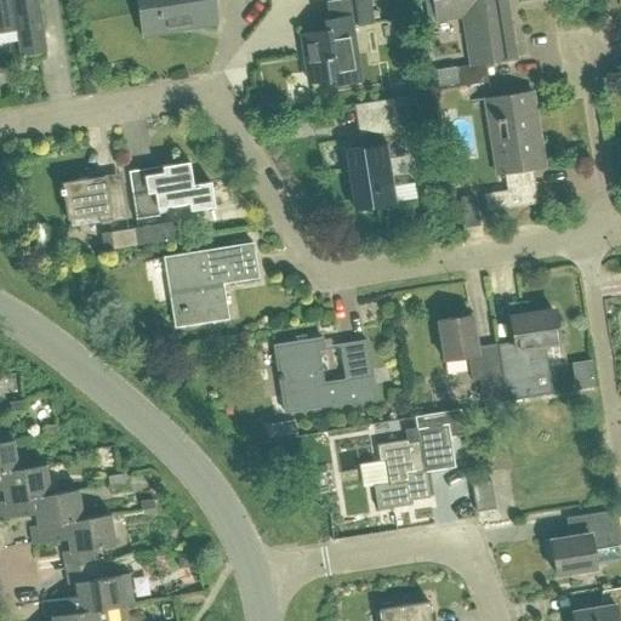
[(0,0),(0,40),(17,38),(20,55),(46,51),(36,0),(0,0)]
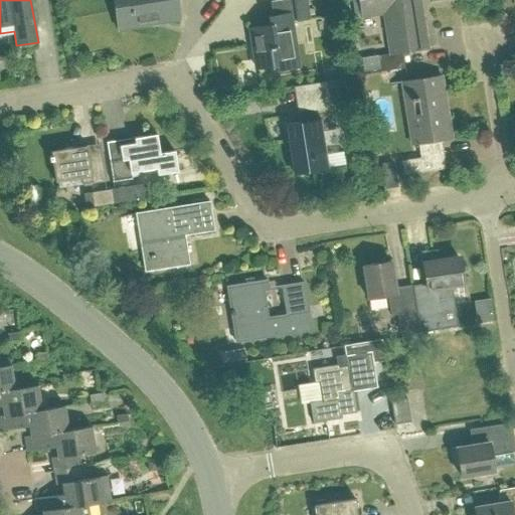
[(112,0),(118,29),(178,20),(174,0),(112,0)]
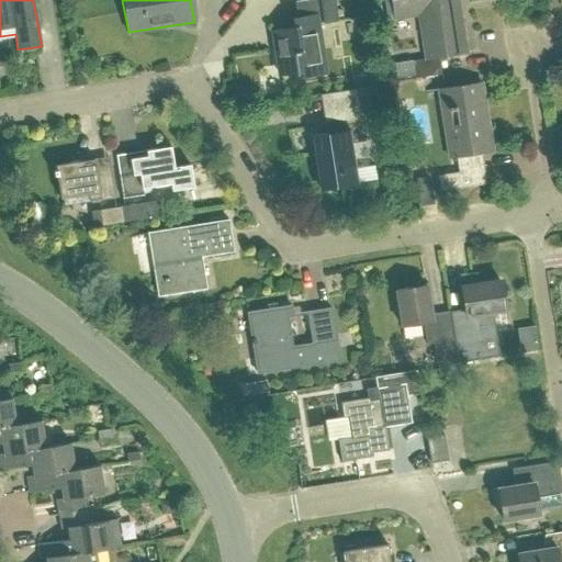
[(324,75),(316,24),(334,21),(330,0),(305,0),(294,2),(296,18),(291,19),(292,26),(272,30),(280,76),(300,72),(301,78),(324,75)]
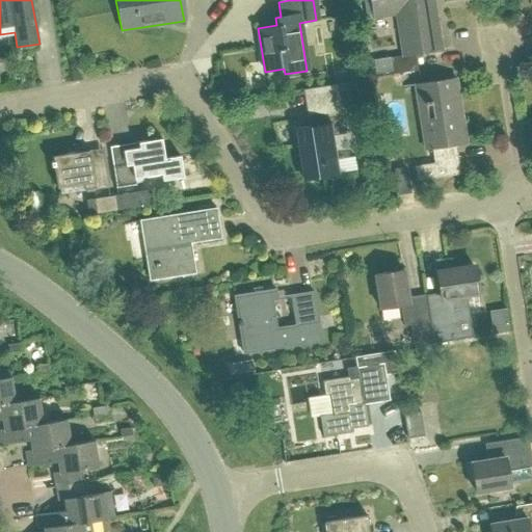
[(443,51),(433,0),(369,0),(372,20),(395,16),(401,56),(390,58),(393,74),(417,71),(415,55),(443,51)]
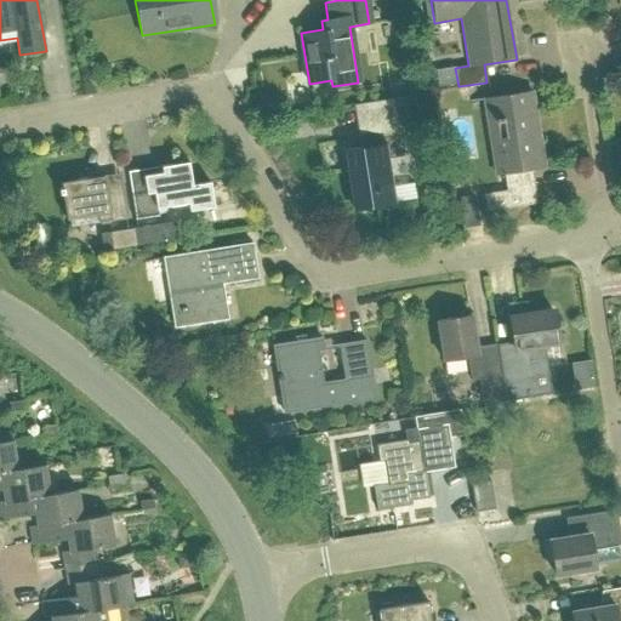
[(539,203),(533,169),(543,167),(533,96),(522,98),(520,92),(484,98),(488,123),(502,121),(505,137),(497,138),(502,174),(512,172),(514,189),(483,194),(486,211),(539,203)]
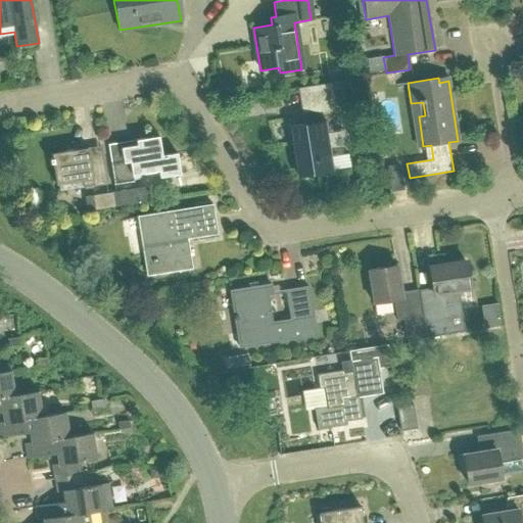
[(297,176),(333,171),(327,133),(338,131),(330,83),(305,87),(311,124),(289,127),(297,176)]
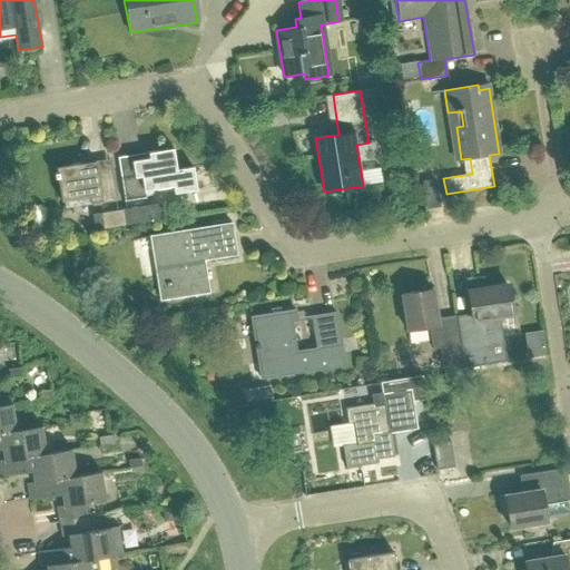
[(176,169),(173,148),(135,155),(134,160),(131,160),(134,177),(120,179),(124,200),(145,197),(144,190),(172,186),(173,194),(196,189),(192,167),(176,169)]
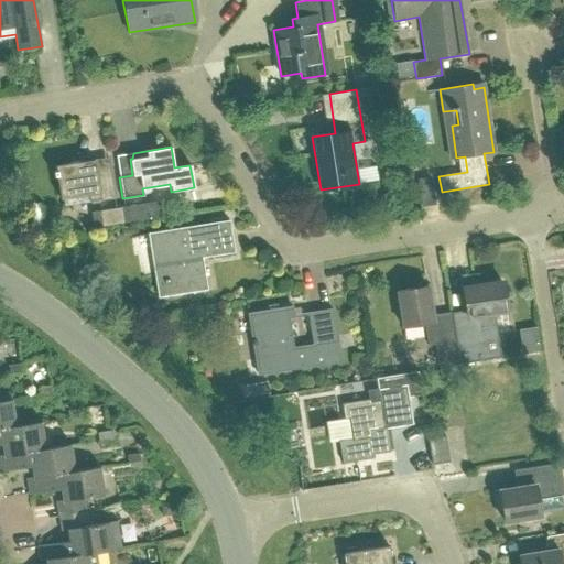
[(98,183),(94,160),(54,166),(60,199),(88,194),(89,202),(114,198),(110,181),(98,183)]
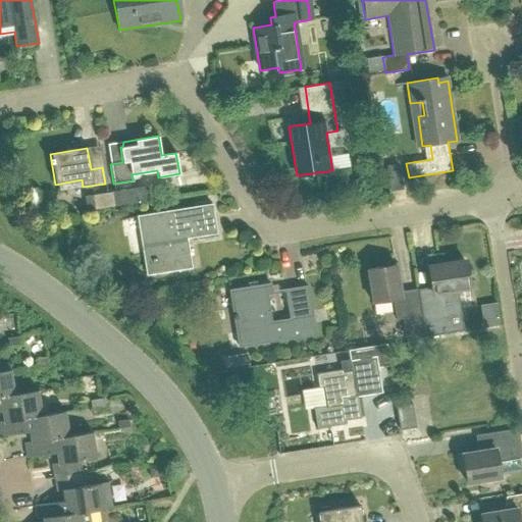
[(389,191),(401,189),(398,165),(386,167),(389,191)]
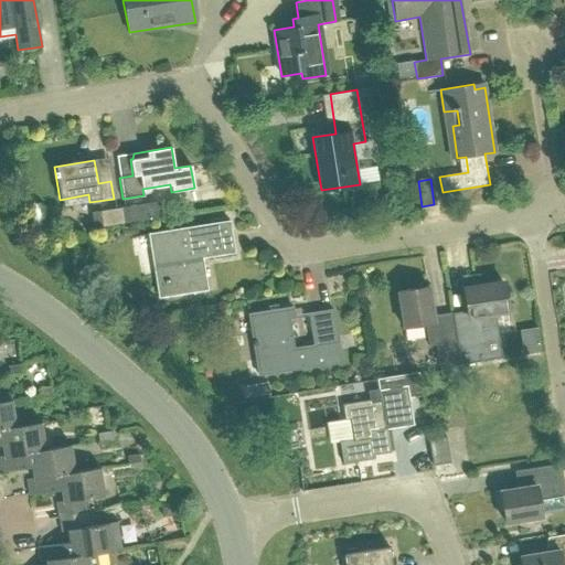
[(119,209),(121,224),(141,221),(139,205),(119,209)]
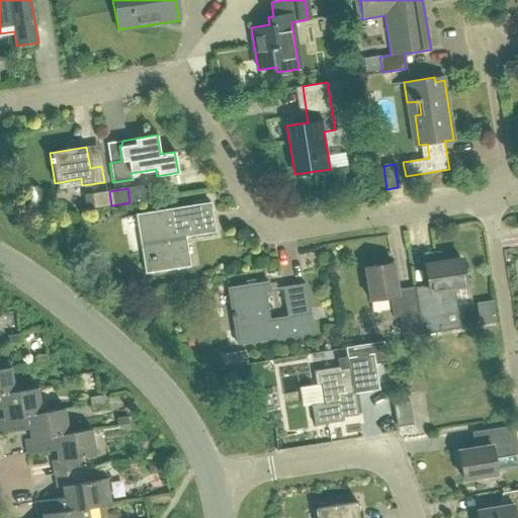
[(89,194),(91,208),(111,205),(109,191),(89,194)]
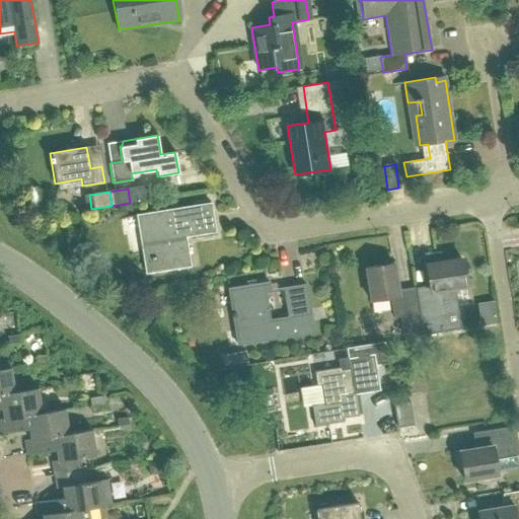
[(183,246),(181,237),(215,232),(210,203),(136,215),(145,273),(190,266),(187,245),(183,246)]
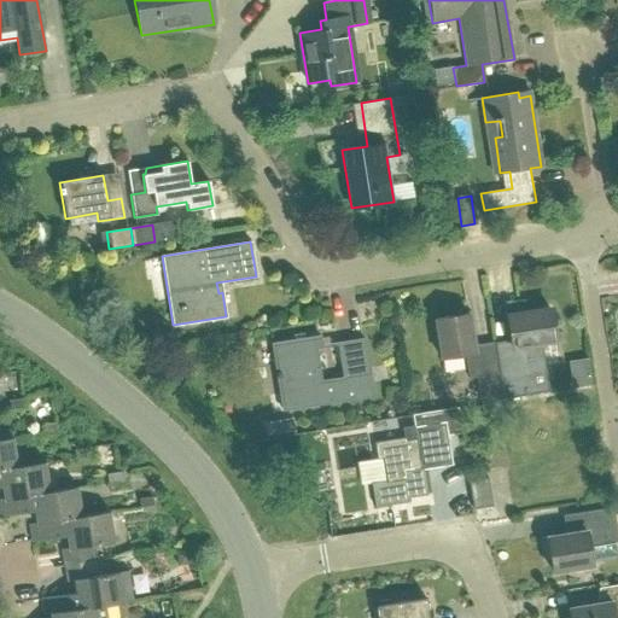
[(509,340),(493,343),(502,400),(548,392),(548,391),(532,394),(529,368),(540,367),(536,343),(541,343),(554,340),(549,309),(506,316),(509,340)]
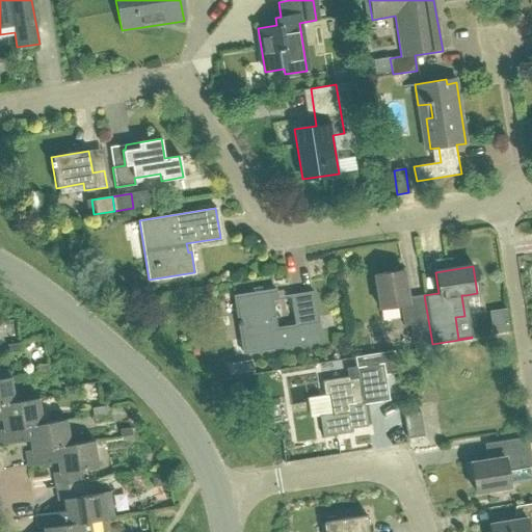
[(432,344),(424,295),(407,298),(403,271),(373,275),(378,310),(400,306),(403,326),(409,325),(413,347),(432,344)]
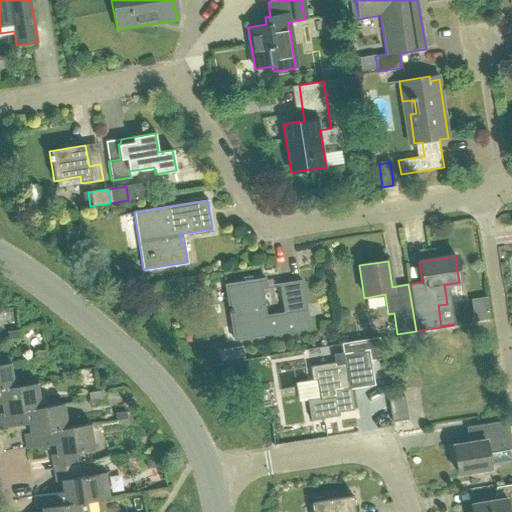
[(264,317),(260,289),(265,288),(264,279),(224,285),(233,339),(308,328),(301,281),(278,284),(283,314),(264,317)]
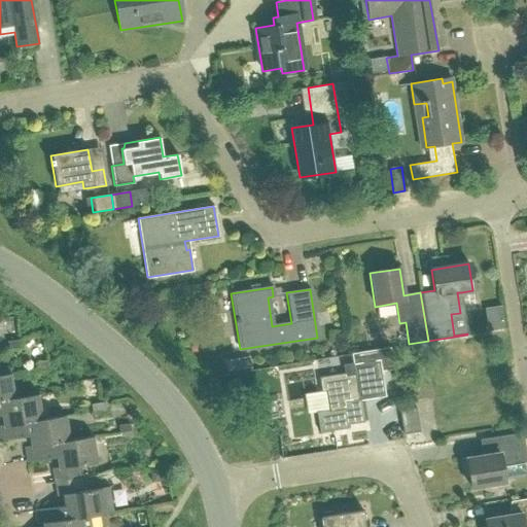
[(505,305),(489,306),(491,328),(507,327),(505,305)]
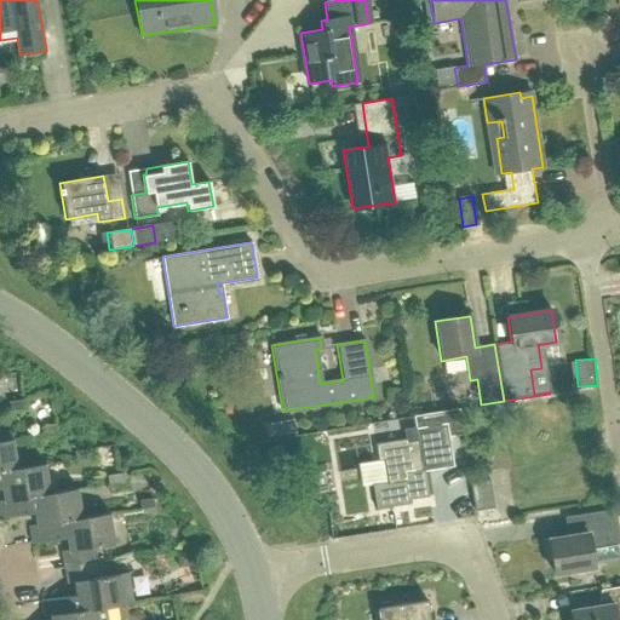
[(10,409),(23,408),(22,400),(9,401),(10,409)]
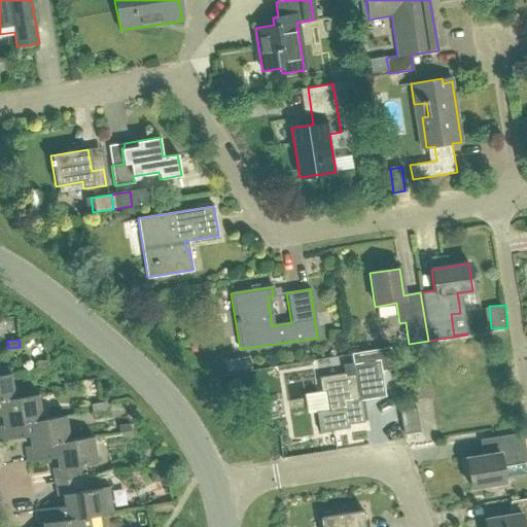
[(323,412),(317,413),(320,430),(326,429),(348,426),(347,423),(363,420),(360,398),(366,397),(365,390),(383,387),(380,370),(392,367),(389,349),(389,348),(350,354),(352,363),(342,365),(344,374),(318,378),(320,392),(324,391),(327,411),(323,412)]
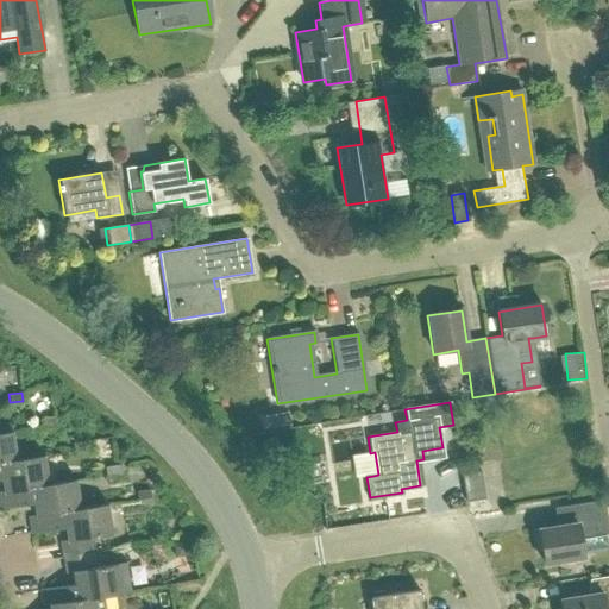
[(42,427),(55,425),(54,416),(41,419),(42,427)]
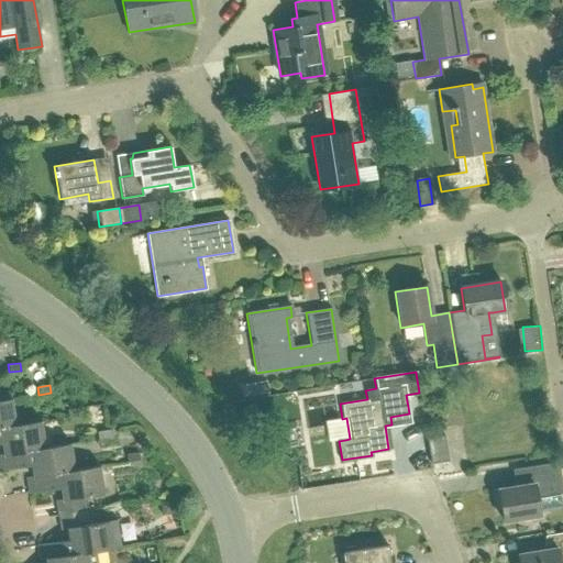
[(0,427),(14,426),(10,399),(0,400),(0,427)]
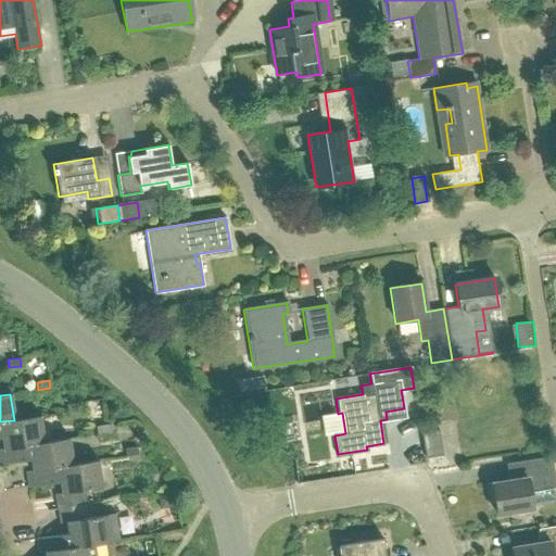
[(66,413),(79,411),(78,403),(65,404),(66,413)]
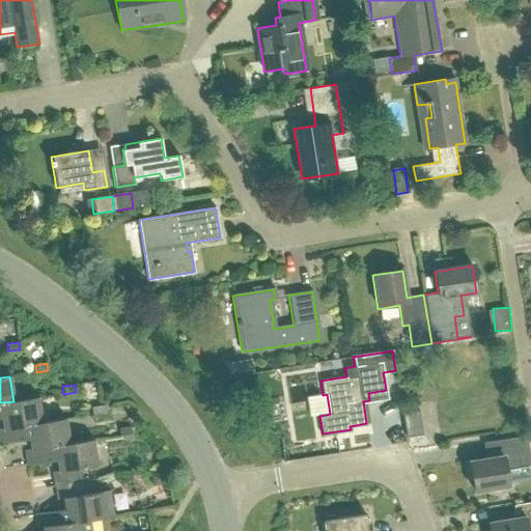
[(20,425),(42,422),(37,398),(14,401),(0,402),(0,419),(1,428),(0,427),(0,443),(23,440),(22,438),(20,425)]
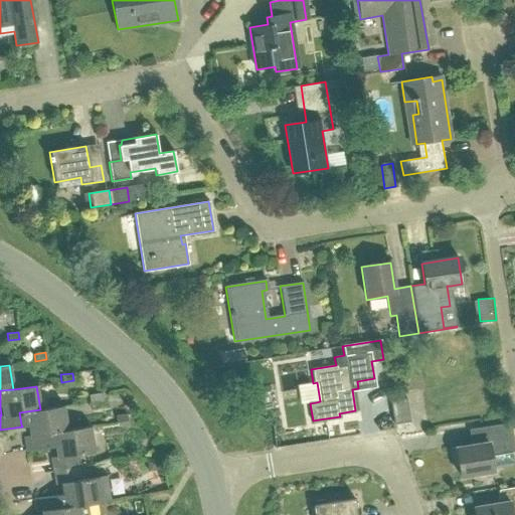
[(89,401),(100,400),(99,393),(88,395),(89,401)]
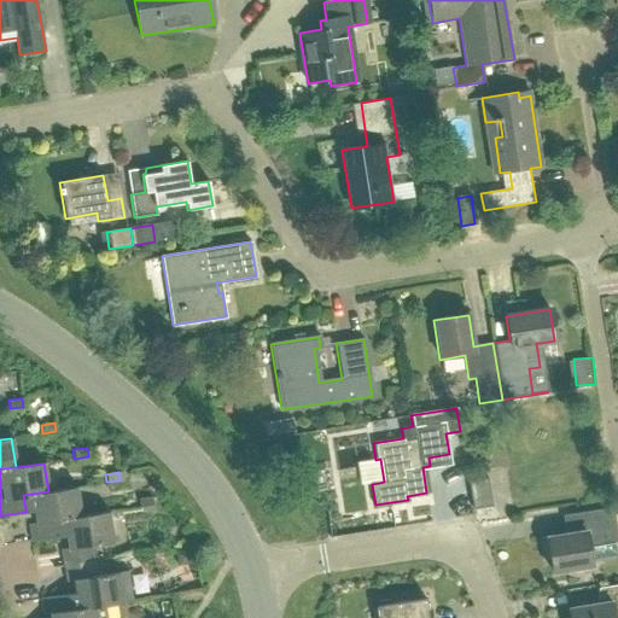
[(473,509),(474,508),(493,506),(488,478),(468,481),(473,509)]
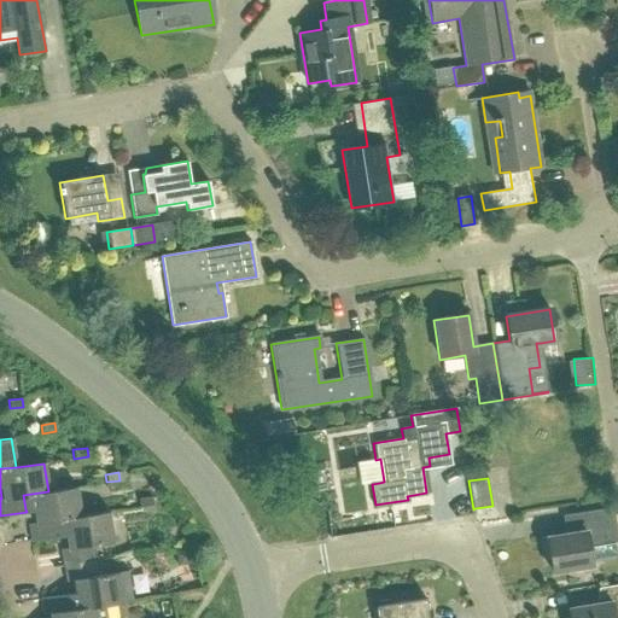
[(56,519),(81,516),(76,488),(48,493),(48,491),(23,495),(25,509),(31,509),(34,523),(28,524),(31,541),(58,536),(58,535),(56,519)]
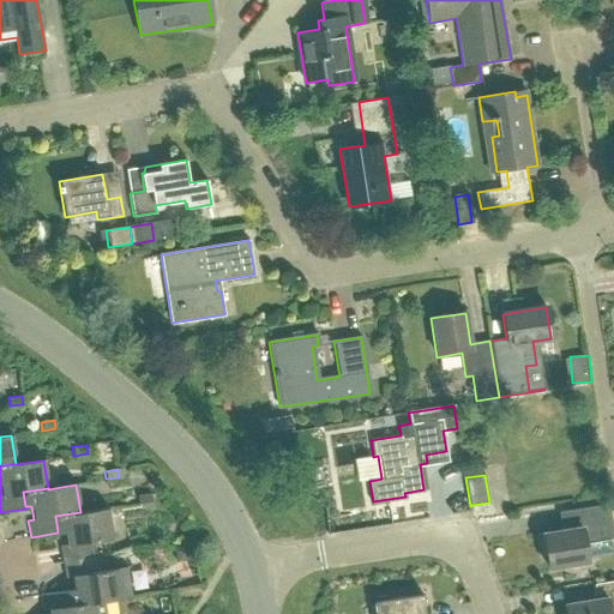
[(138,503),(151,501),(150,493),(137,495),(138,503)]
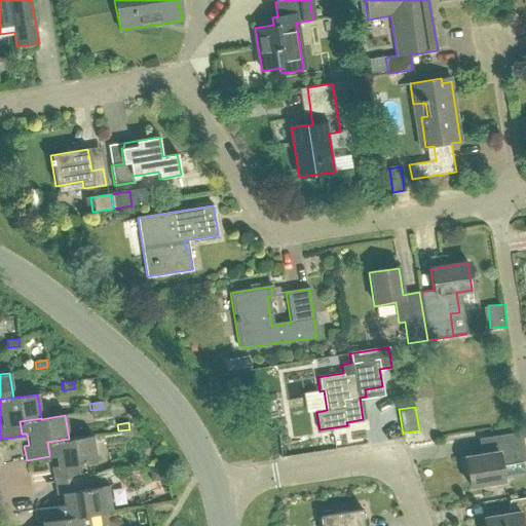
[(521,433),(488,438),(491,453),(466,457),(466,456),(458,458),(461,476),(467,475),(470,486),(502,480),(525,476),(523,461),(525,460),(521,433)]
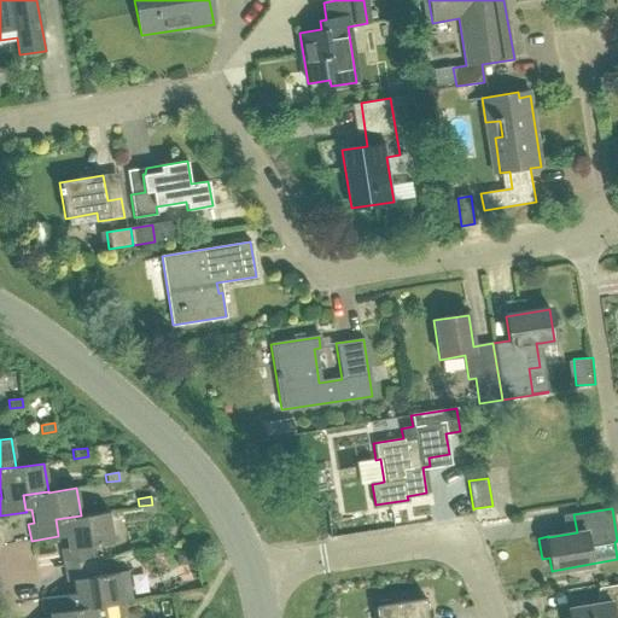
[(63,566),(94,561),(92,546),(112,542),(108,512),(81,516),(56,519),(58,535),(64,534),(65,547),(60,547),(63,566)]
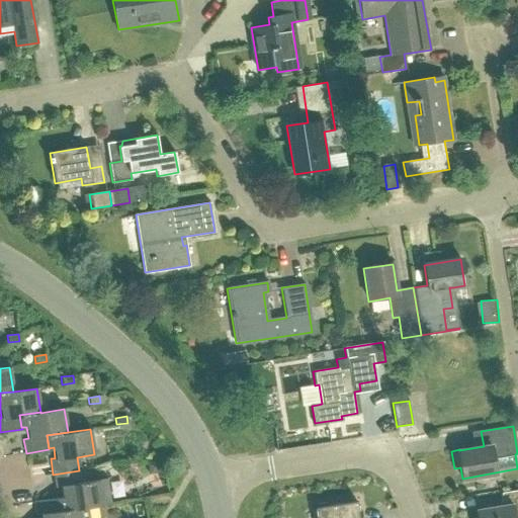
[(59,512),(88,507),(103,505),(99,479),(81,482),(79,470),(53,475),(56,490),(60,489),(62,499),(57,500),(59,512)]
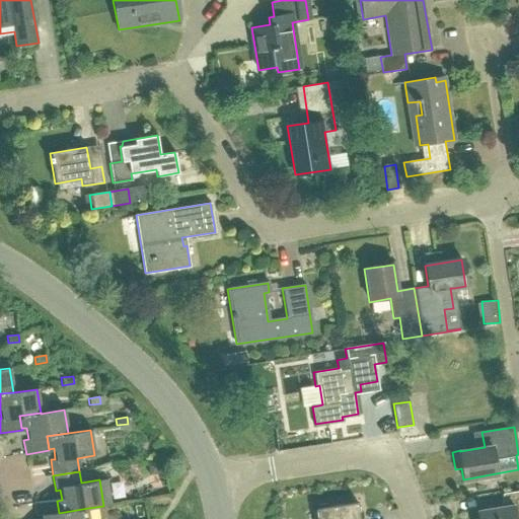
[(477,518),(514,518),(514,515),(518,514),(518,491),(503,495),(505,506),(476,511),(477,518)]
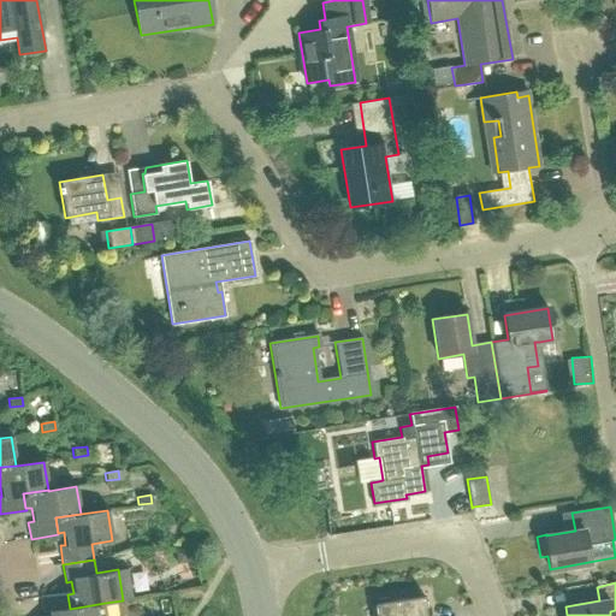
[(70,609),(67,594),(67,592),(40,597),(42,612),(48,612),(48,615),(106,615),(105,603),(70,609)]
